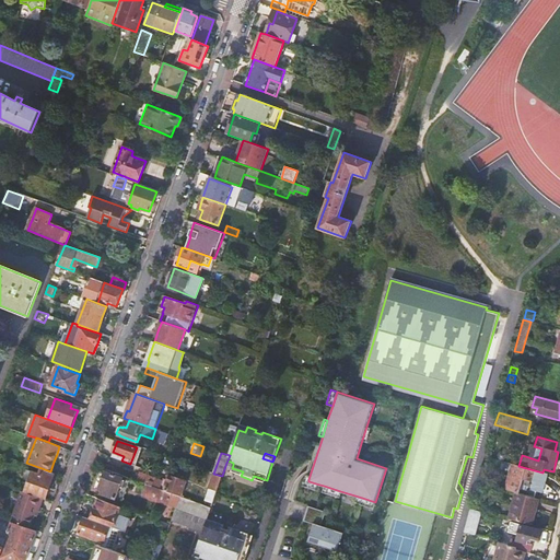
[(458,482),(463,489),(473,457),(467,456),(458,482)]
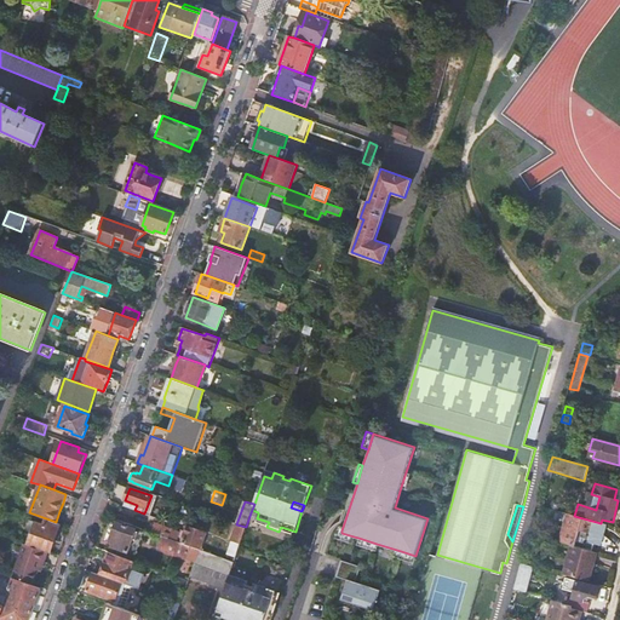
[(574,516),(568,514),(560,543),(570,545),(592,551),(593,545),(600,546),(606,524),(601,523),(574,516)]
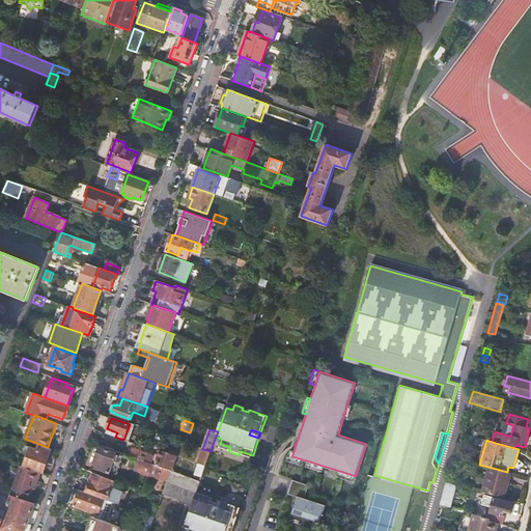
[(194,451),(196,446),(182,442),(179,447),(186,449),(186,448),(194,451)]
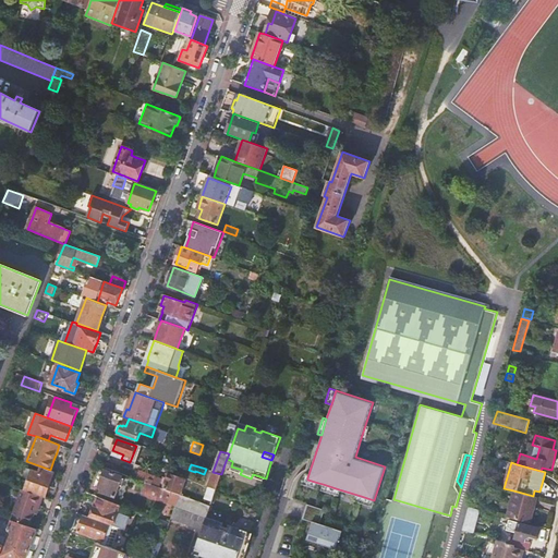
[(50,484),(55,472),(50,470),(41,466),(39,472),(26,468),(24,474),(27,475),(31,476),(25,490),(44,497),(46,498),(50,484)]
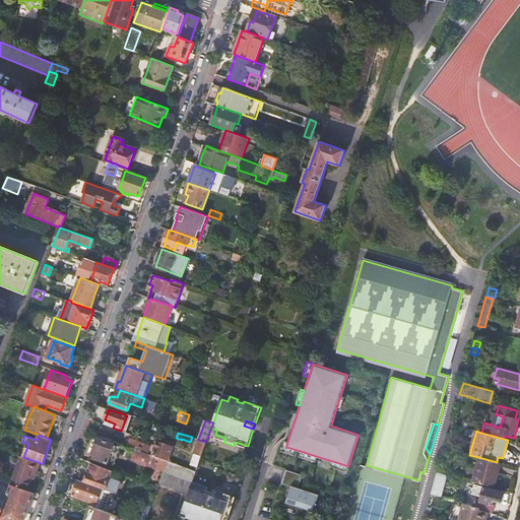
[(106,441),(107,439),(100,437),(99,439),(99,438),(98,440),(96,440),(95,440),(93,445),(94,448),(92,455),(95,456),(94,459),(108,464),(115,444),(106,441)]
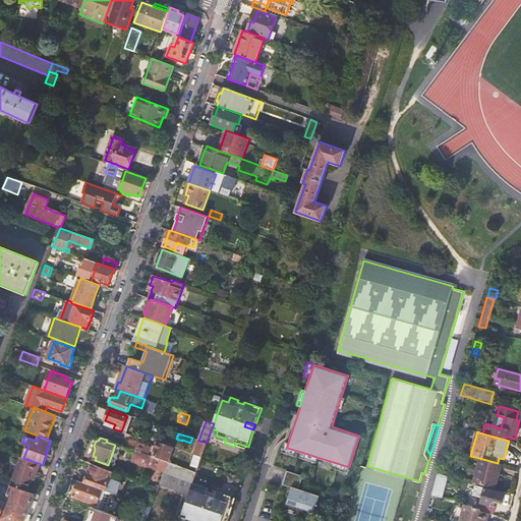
[(160,459),(168,462),(173,448),(158,443),(156,447),(154,446),(153,448),(131,440),(128,448),(137,451),(160,459)]
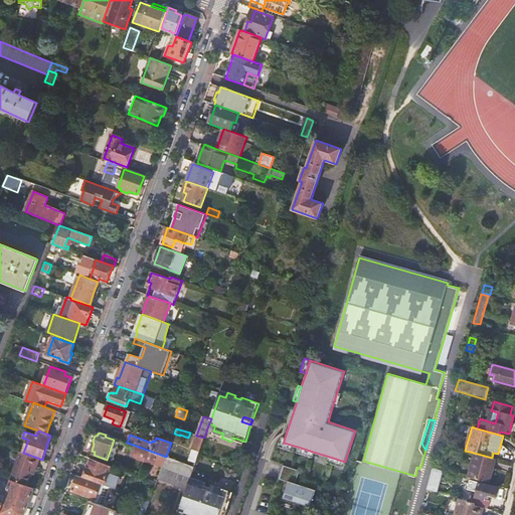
[(243,446),(245,442),(233,438),(231,442),(243,446)]
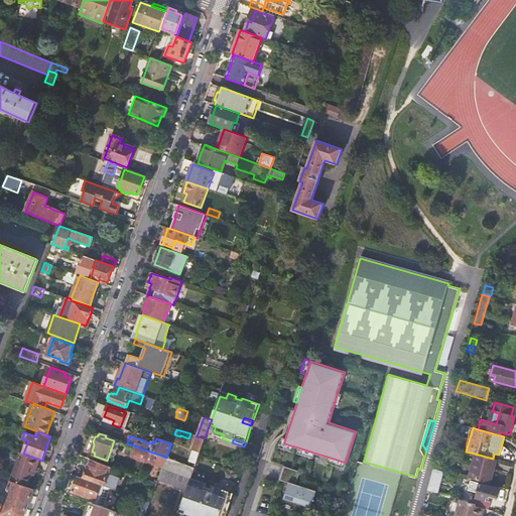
[(284,443),(284,441),(281,440),(278,447),(293,453),(294,446),(284,443)]
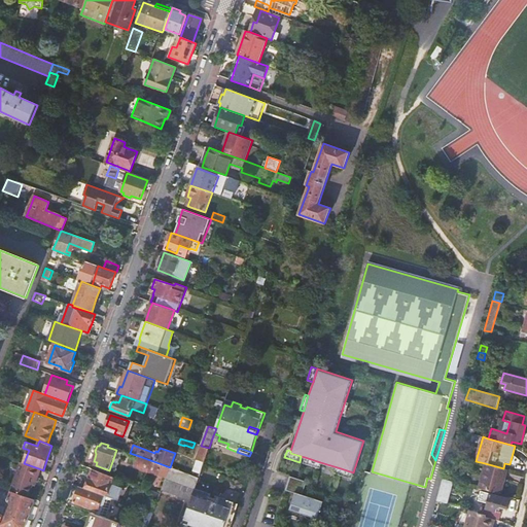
[(135,467),(157,476),(162,464),(139,456),(135,467)]
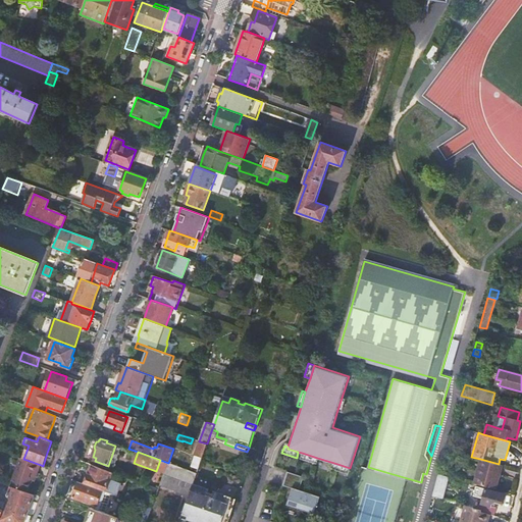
[(317,458),(302,453),(300,459),(315,463),(317,458)]
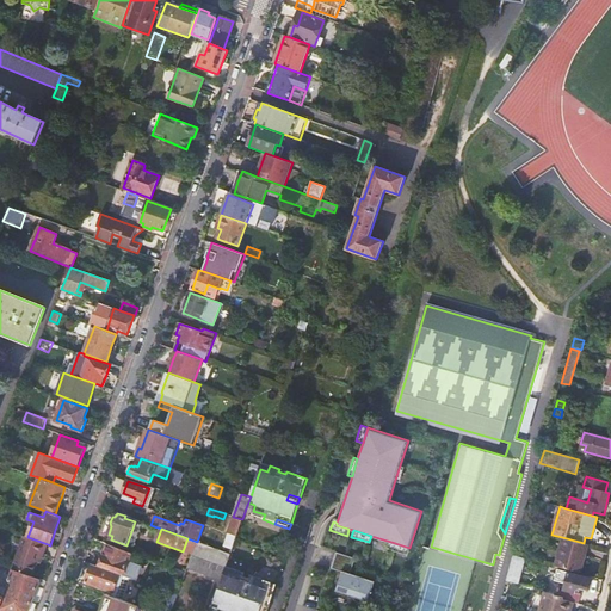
[(28,537),(25,536),(13,569),(32,576),(38,562),(41,554),(43,555),(44,555),(48,544),(28,537)]
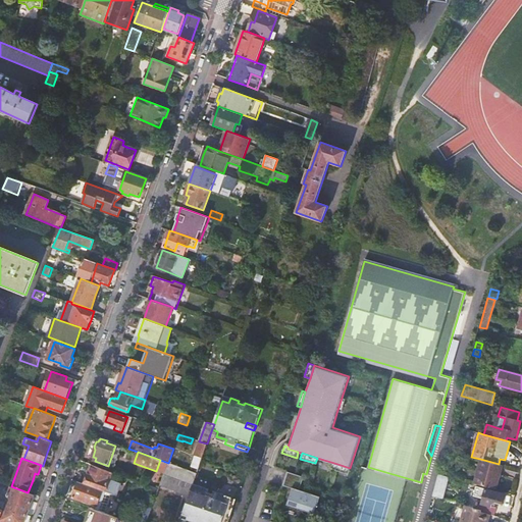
[(480,459),(474,484),(496,489),(503,465),(499,464),(480,459)]
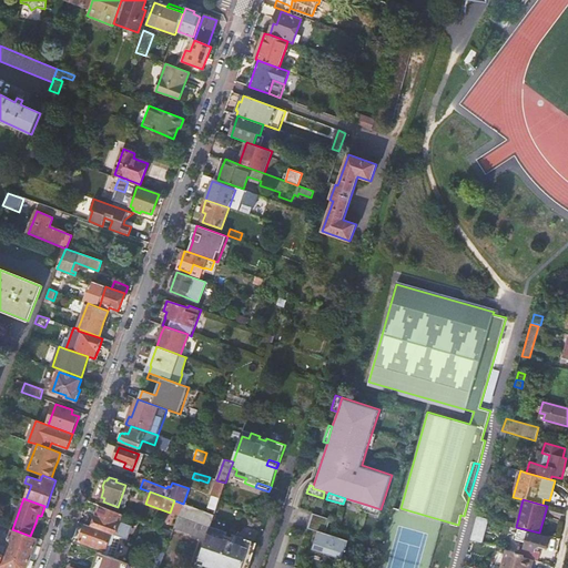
[(170,513),(179,516),(183,504),(174,500),(170,513)]
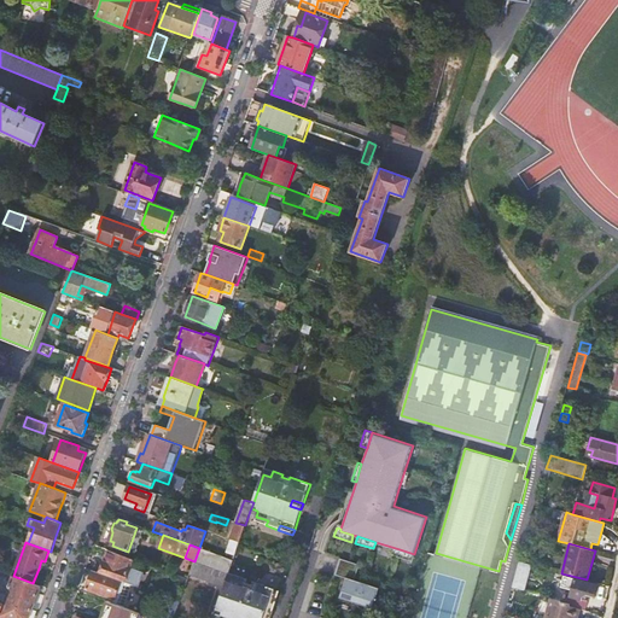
[(227,578),(229,572),(234,560),(199,548),(194,561),(190,576),(223,588),(227,578)]
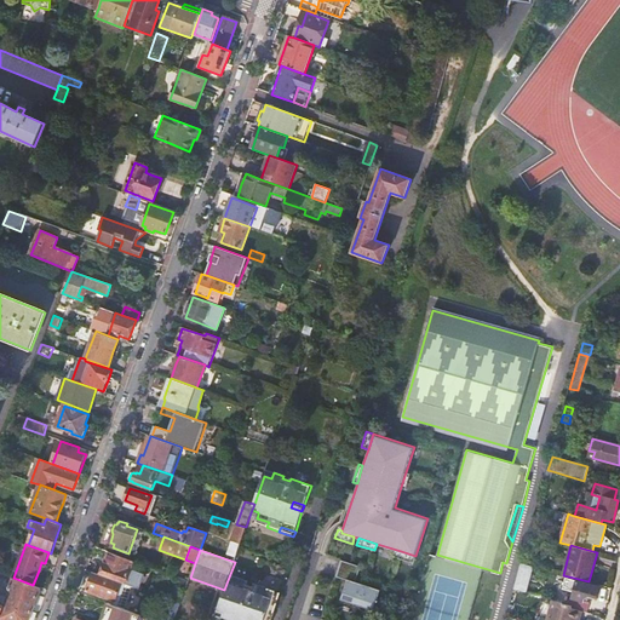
[(415,556),(401,551),(399,558),(413,563),(415,556)]
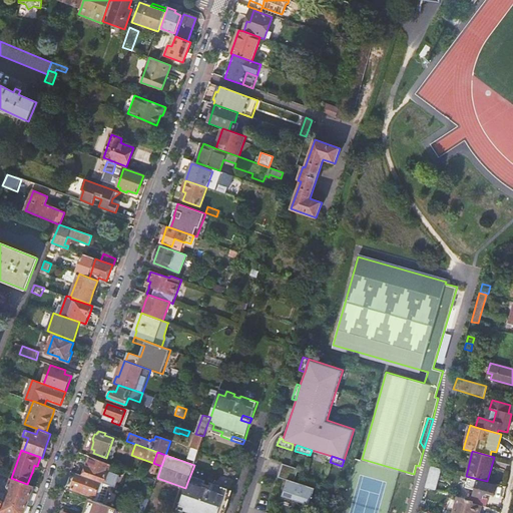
[(108,473),(111,465),(90,457),(84,476),(110,485),(114,487),(117,477),(108,473)]
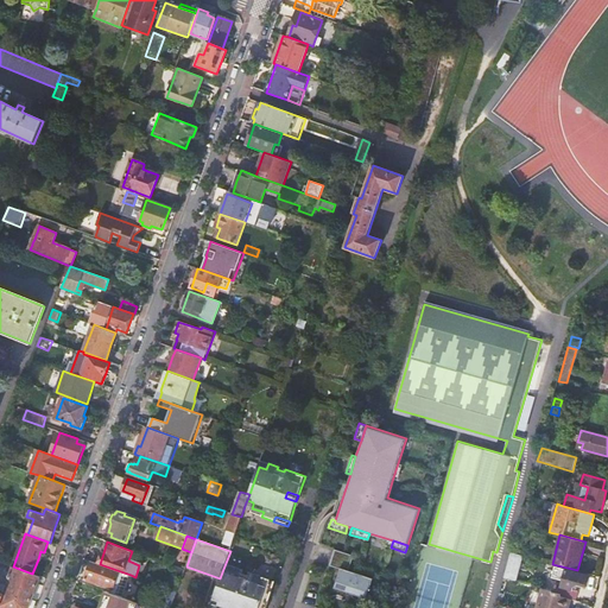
[(340,569),(334,588),(367,599),(373,578),(349,570),(354,555),(334,549),(329,565),(340,569)]
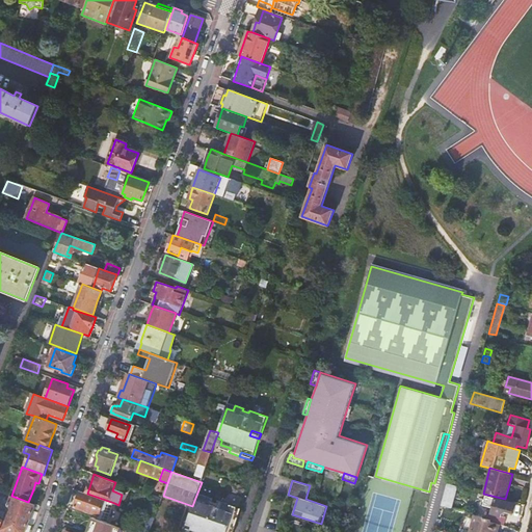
[(457,486),(447,483),(441,506),(450,509),(457,486)]
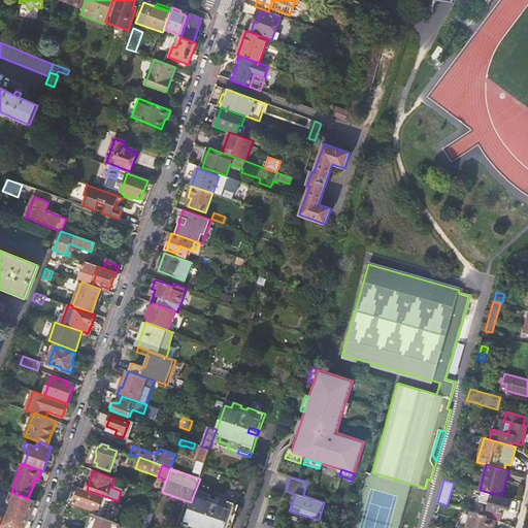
[(106,519),(113,499),(87,490),(79,488),(74,503),(86,507),(85,508),(94,512),(93,514),(93,515),(106,519)]
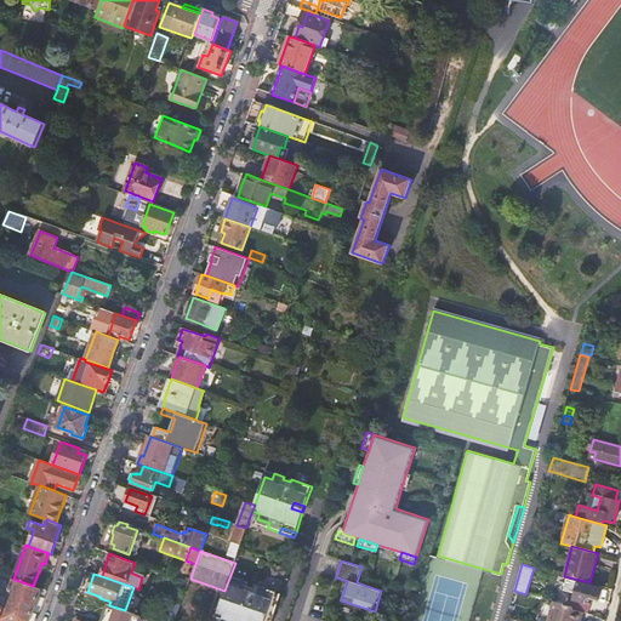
[(0,620),(3,620),(29,620),(34,609),(41,588),(33,586),(13,579),(6,597),(3,607),(0,604),(0,620)]
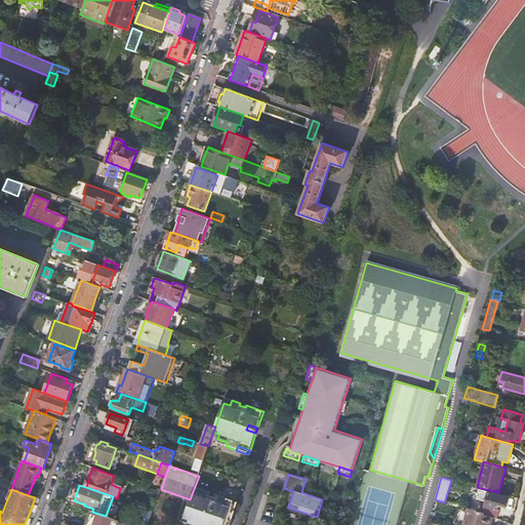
[(200,494),(193,491),(190,499),(184,520),(189,522),(188,524),(230,524),(231,523),(221,521),(224,515),(232,518),(238,501),(215,493),(215,496),(209,494),(210,491),(202,489),(200,494)]
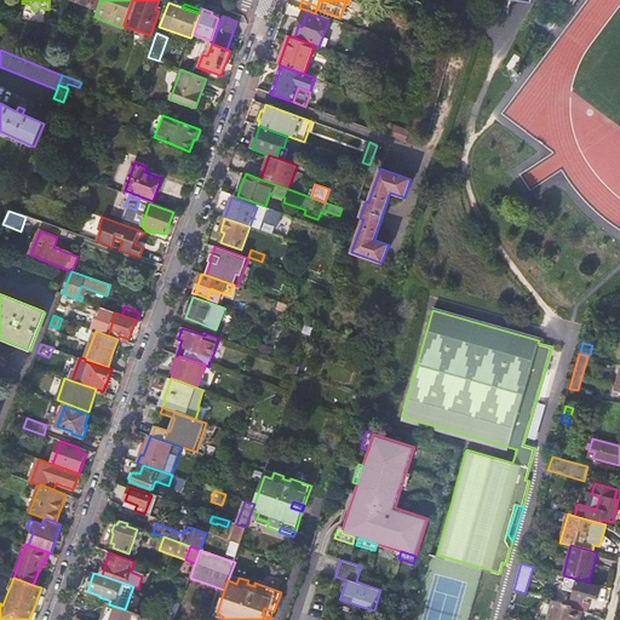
[(573,592),(570,606),(572,606),(572,608),(580,610),(581,612),(587,613),(590,602),(584,601),(585,598),(589,596),(596,598),(598,587),(566,579),(562,589),(573,592)]
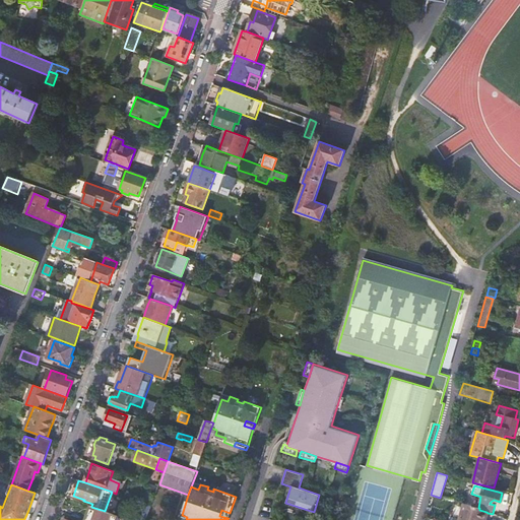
[(463,504),(459,519),(483,519),(486,512),(479,510),(479,508),(478,508),(463,504)]
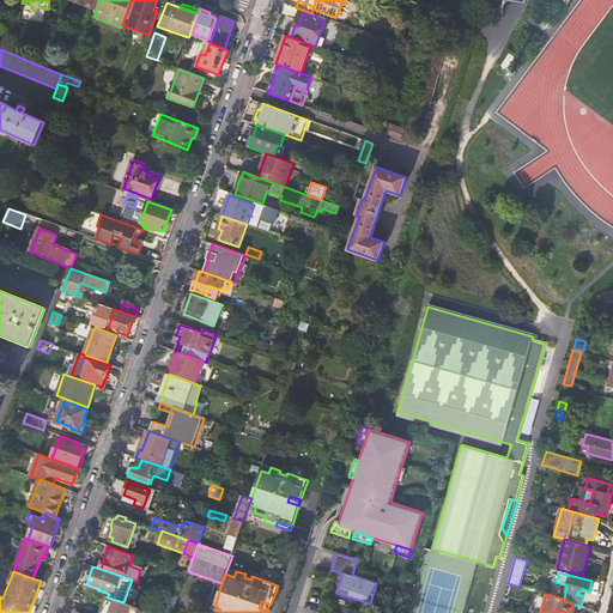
[(138,612),(140,608),(123,602),(108,598),(102,612),(138,612)]
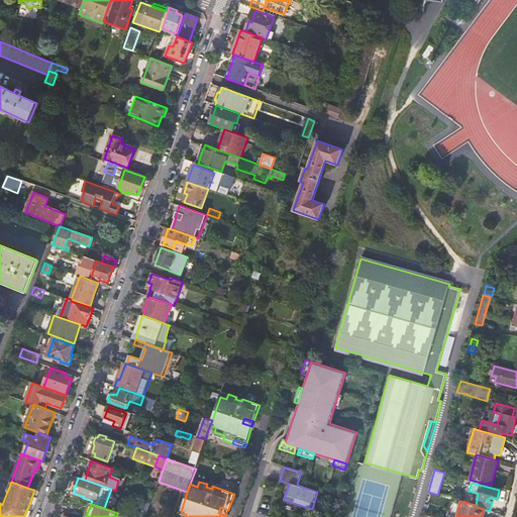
[(227,515),(228,510),(220,507),(218,513),(227,515)]
